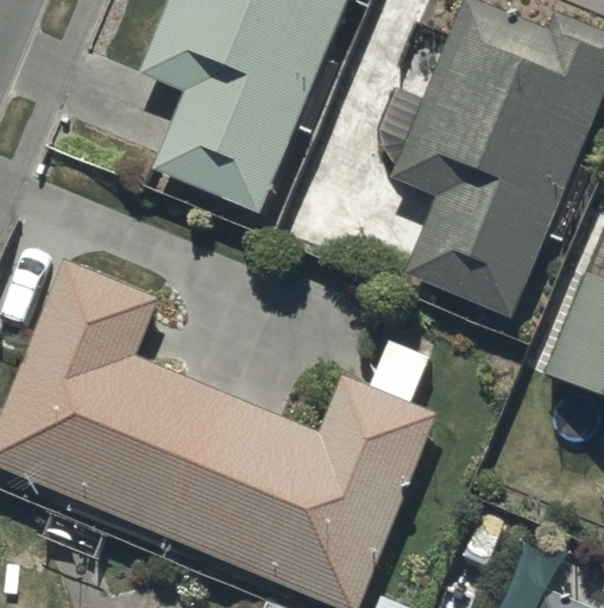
[(184,95),(153,169),(259,214),(272,185),(350,0),(170,0),(139,76),(184,95)]
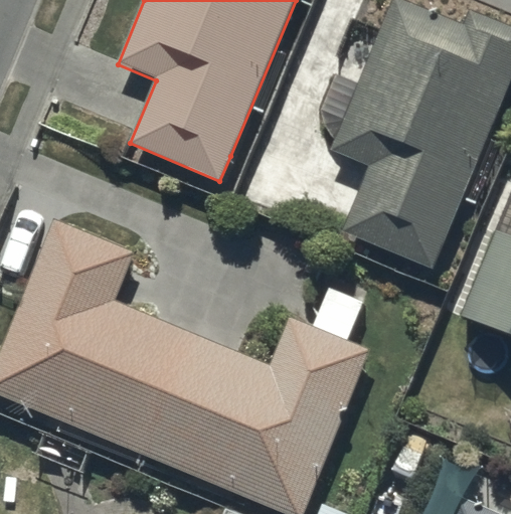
[(434,270),(510,73),(510,29),(466,12),(461,26),(394,0),(361,83),(332,71),(318,107),(334,140),(329,152),(368,168),(342,233),(434,270)]
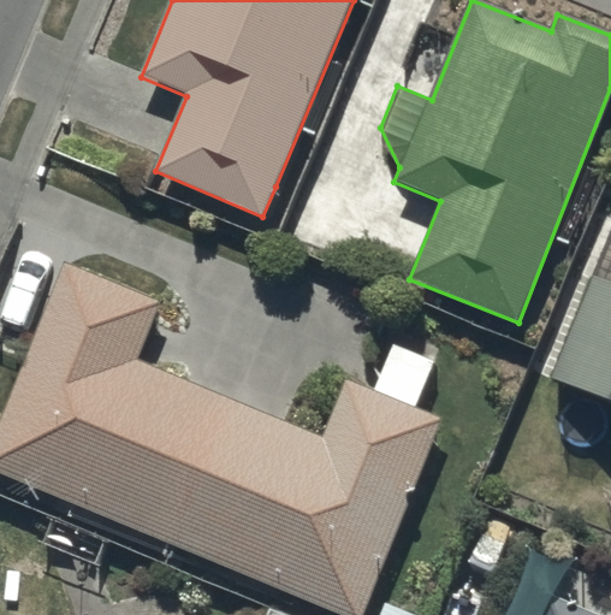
[(610,228),(550,374),(610,400),(610,228)]
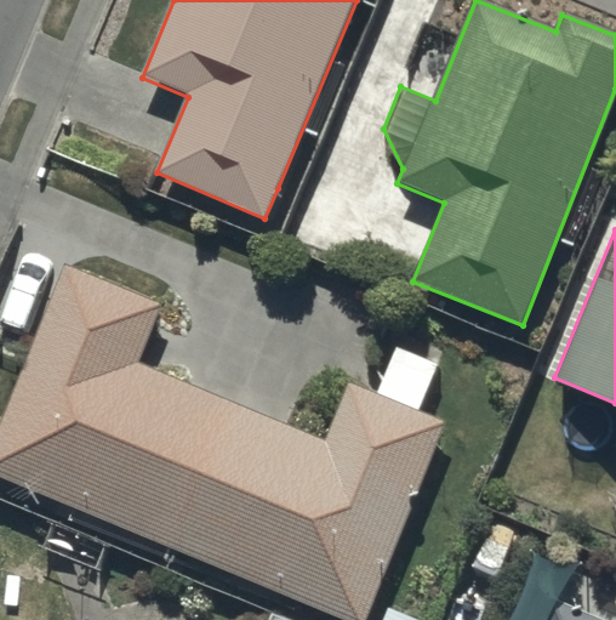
[(60,269),(0,421),(0,477),(343,619),(361,619),(444,422),(417,410),(437,365),(391,346),(369,397),(344,386),(320,443),(135,365),(159,310),(60,269)]
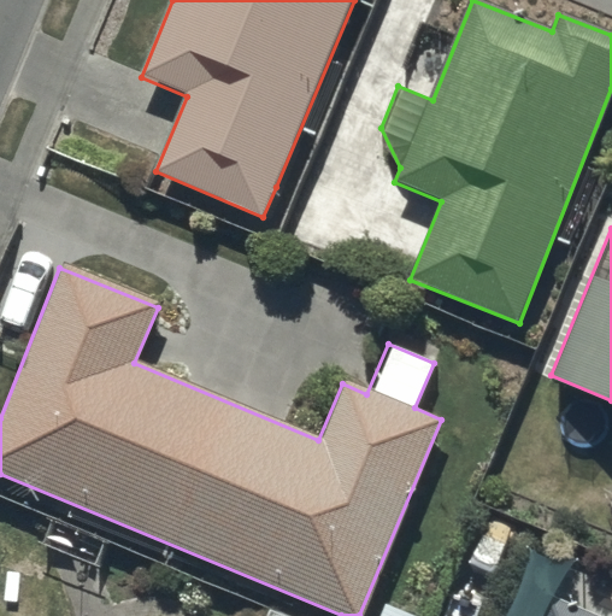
[(578,615),(548,604),(542,615),(578,615)]
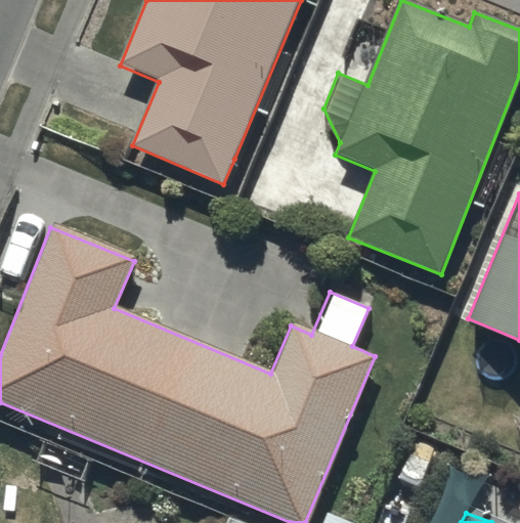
All buildings are outlined.
